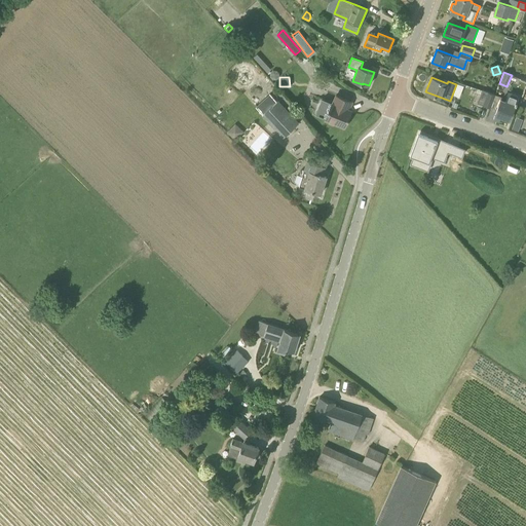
[(490,108),(495,95),(482,89),(477,103),(490,108)]
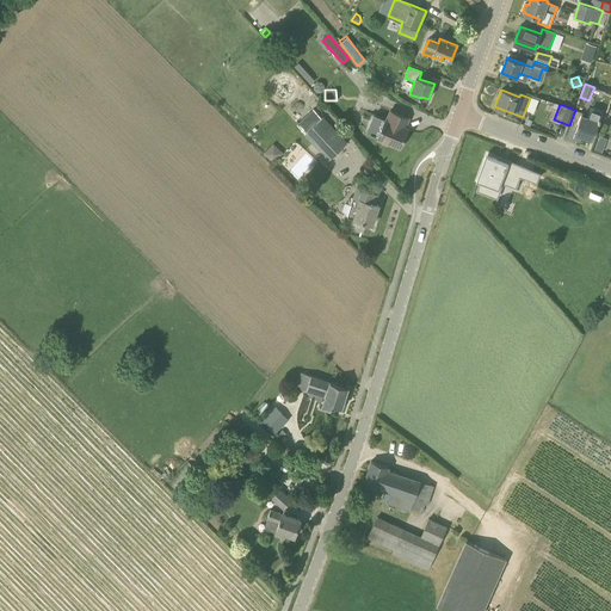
[(576,131),(574,137),(580,141),(582,135),(592,139),(596,129),(597,125),(598,123),(598,122),(602,112),(592,109),(588,116),(588,117),(588,118),(586,118),(581,116),(576,131)]
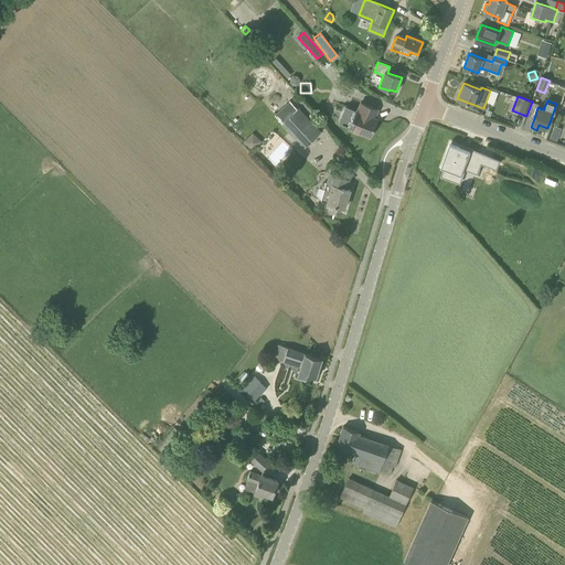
[(305,148),(321,134),(299,108),(297,110),(289,102),(275,115),(305,148)]
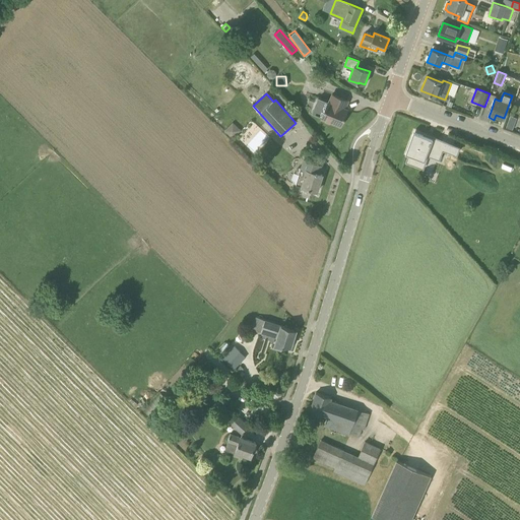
[(328,102),(321,118),(341,126),(347,110),(345,109),(348,101),(332,93),(329,102),(328,102)]
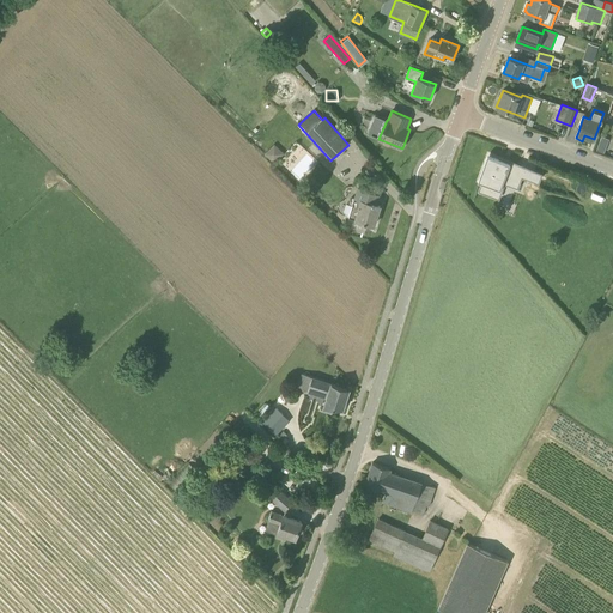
[(274,144),(265,152),(273,162),(283,152),(274,144)]
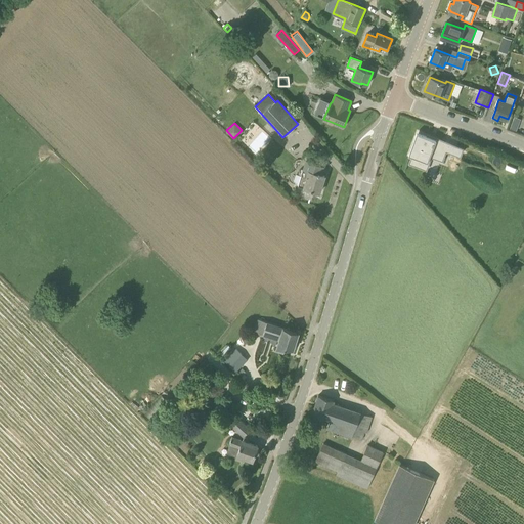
[(512,123),(510,129),(517,131),(519,125),(512,123)]
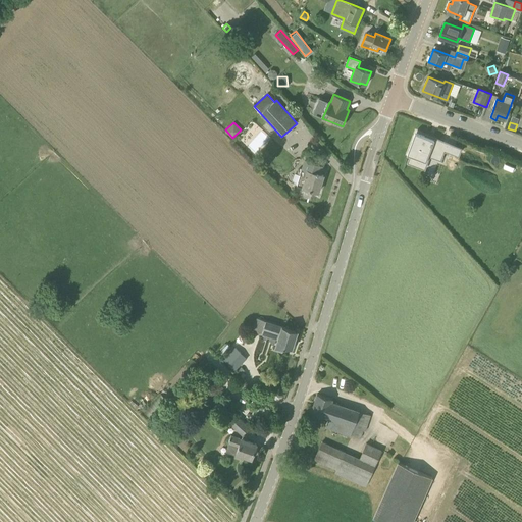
[(411,143),(407,154),(410,155),(412,156),(410,162),(424,167),(428,154),(439,158),(442,150),(449,152),(453,144),(445,141),(444,142),(418,133),(415,132),(411,143)]
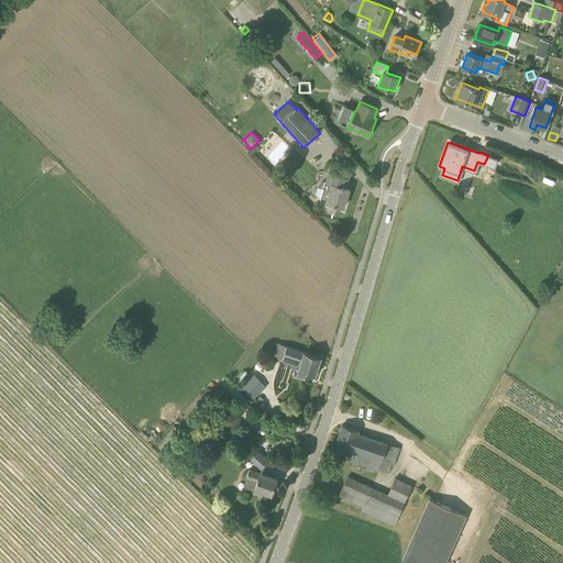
[(323,191),(320,200),(327,201),(343,207),(344,205),(344,206),(346,199),(346,197),(348,197),(350,191),(349,191),(349,189),(343,187),(342,186),(345,178),(329,173),(326,183),(324,181),(322,183),(321,184),(321,185),(321,186),(321,187),(322,188),(323,188),(323,191)]
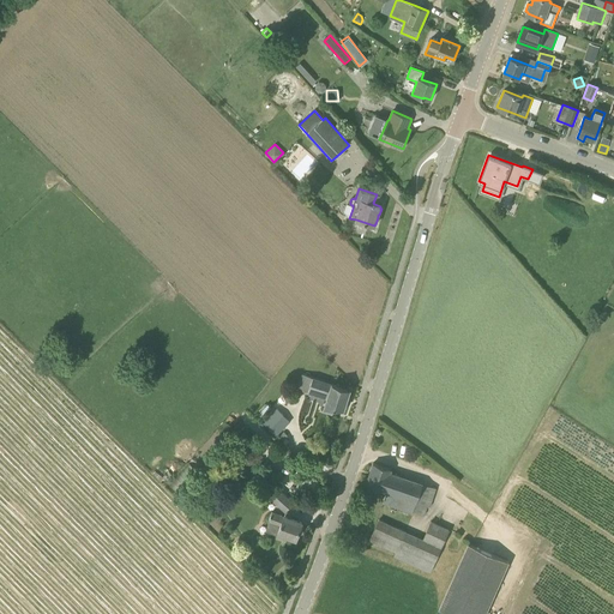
[(301,374),(296,389),(308,392),(309,390),(327,396),(324,408),(332,411),(333,407),(343,410),(350,390),(301,374)]
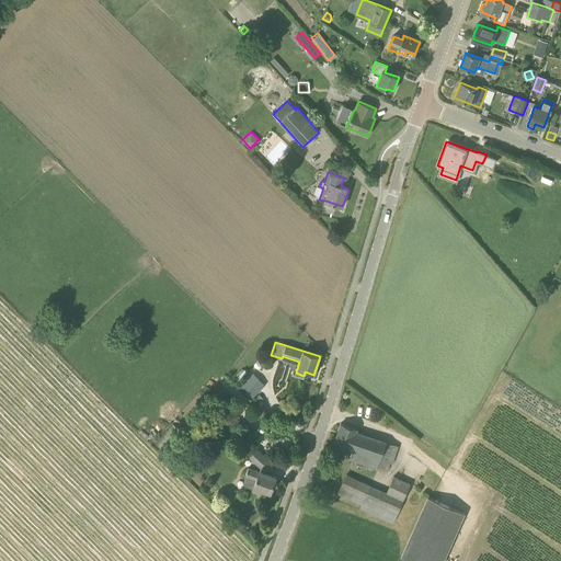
[(253,373),(240,386),(252,398),(261,389),(255,382),(259,379),(253,373)]
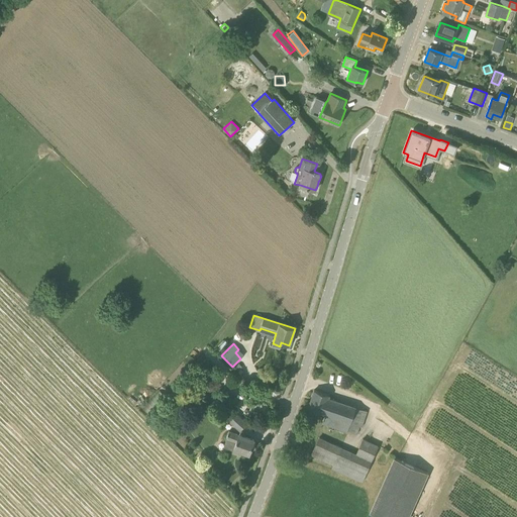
[(326,414),(323,423),(357,435),(360,426),(363,427),(368,412),(329,398),(330,395),(314,390),(308,409),(326,414)]
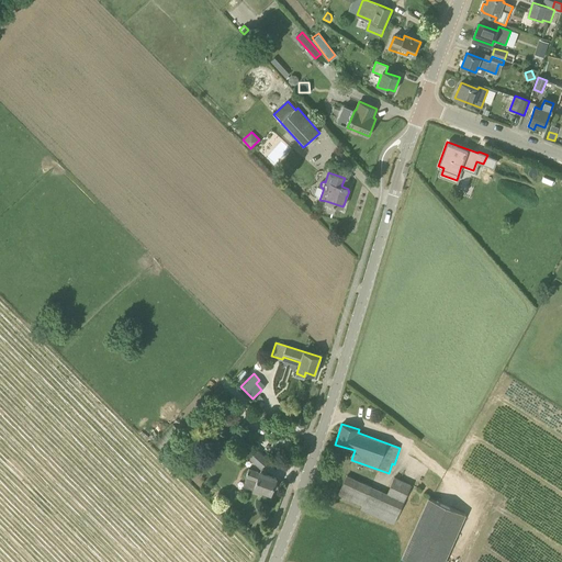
[(187,445),(177,449),(186,467),(195,462),(187,445)]
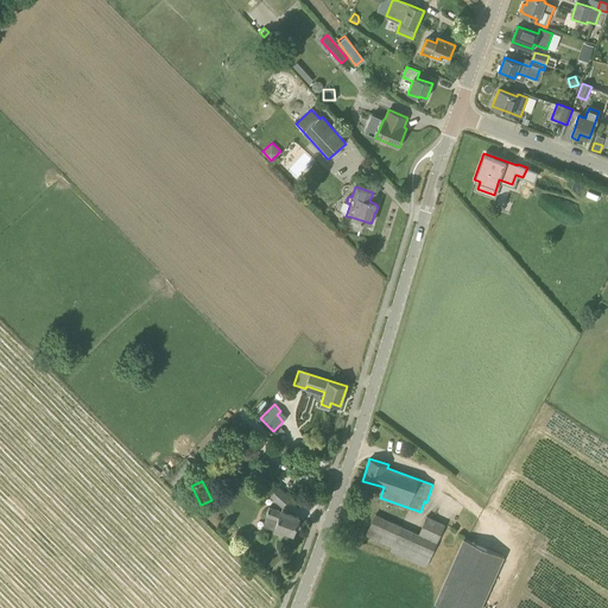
[(283,507),(291,499),(273,482),(265,492),(283,507)]
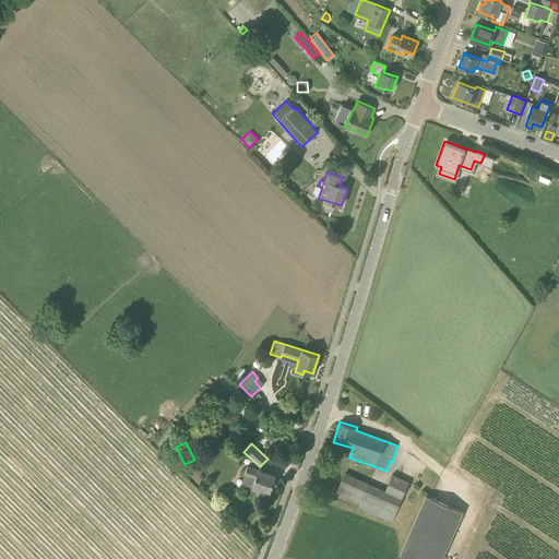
[(261,488),(270,491),(275,476),(259,470),(259,471),(248,466),(241,484),(260,490),(261,488)]
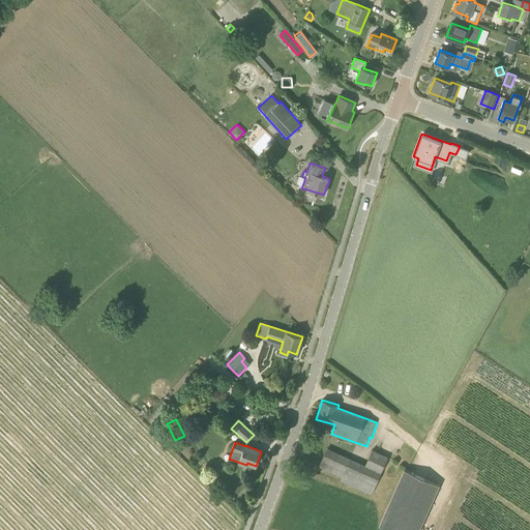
[(365,466),(327,449),(319,466),(343,476),(341,480),(371,494),(387,458),(373,450),(365,466)]
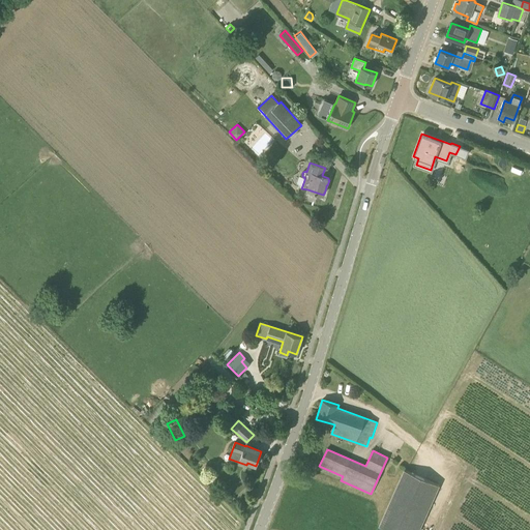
[(379,526),(387,529),(418,529),(439,486),(405,470),(379,526)]
